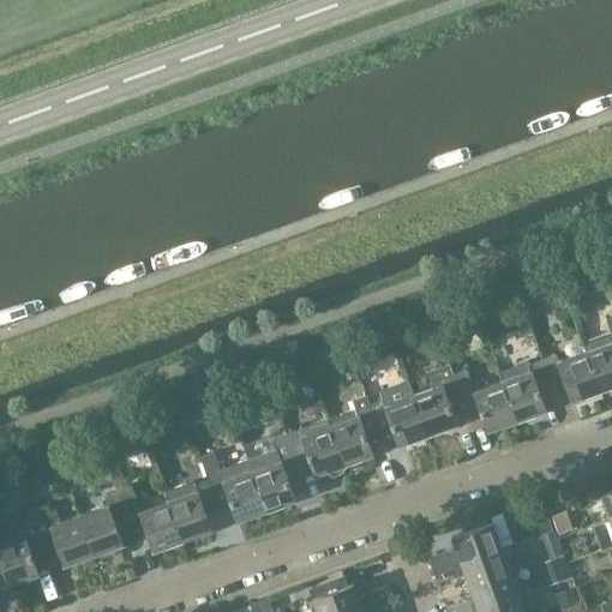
[(611,343),(585,352),(598,391),(611,385),(611,318),(605,321),(611,336),(611,343)]
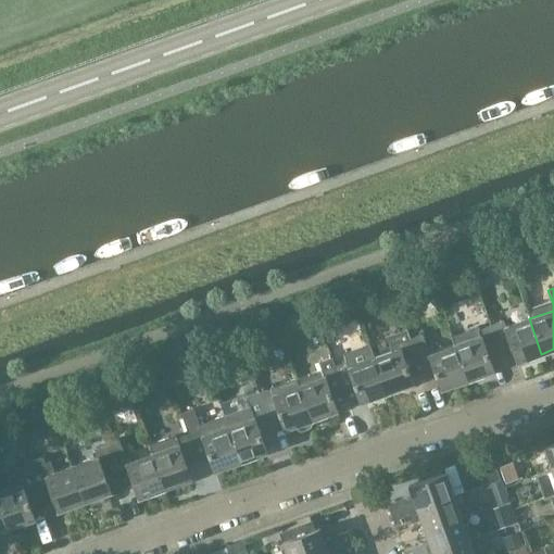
[(490,327),(499,352),(511,348),(516,363),(541,354),(529,318),(504,328),(502,323),(490,327)]
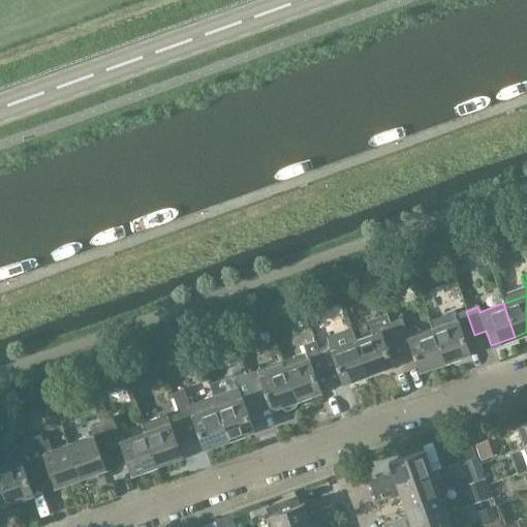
[(463,339),(474,335),(466,311),(455,315),(454,312),(429,321),(432,329),(443,363),(444,364),(446,365),(457,362),(458,360),(457,358),(468,353),(463,339)]
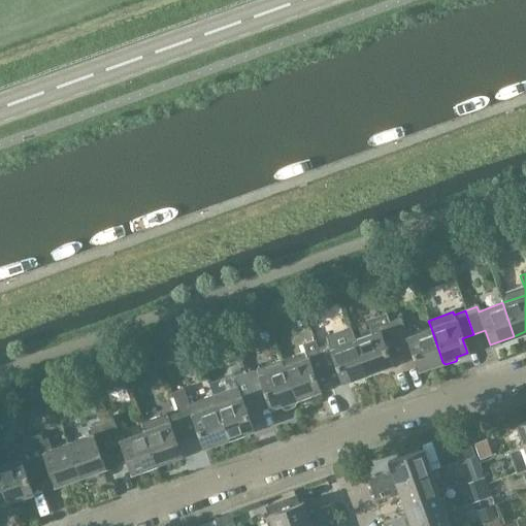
[(371,335),(356,340),(368,373),(391,365),(386,351),(397,347),(389,323),(386,315),(366,321),(371,335)]
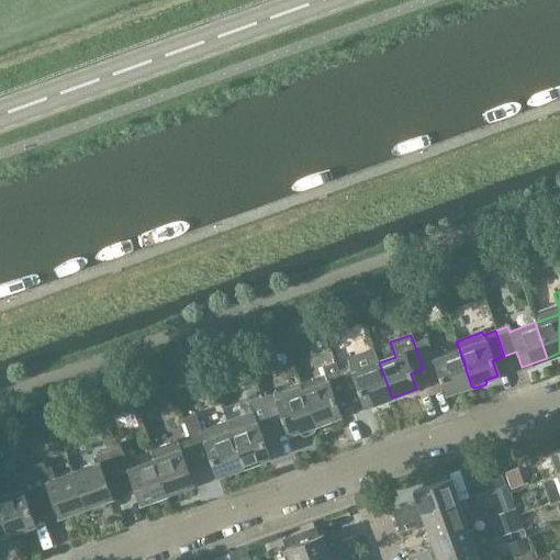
[(414,344),(423,369),(435,365),(446,394),(471,385),(459,349),(434,358),(426,339),(414,344)]
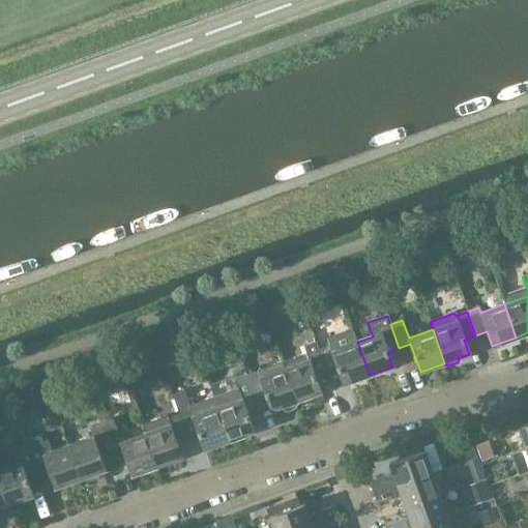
[(305,345),(309,353),(320,349),(317,341),(305,345)]
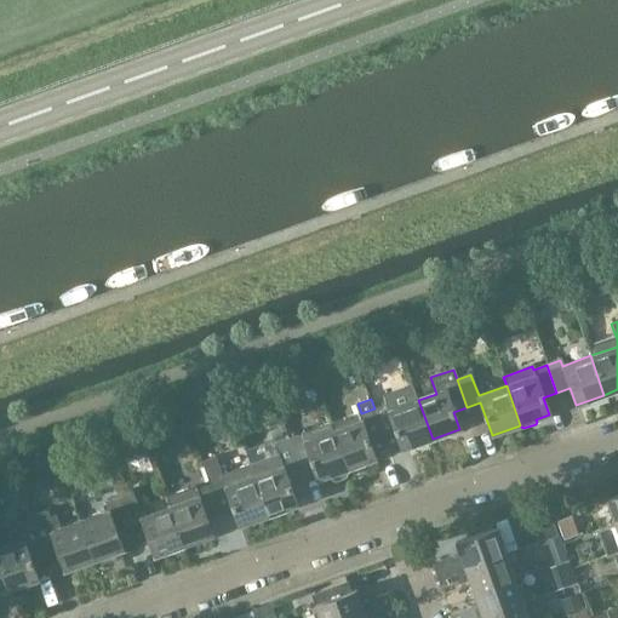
[(375,408),(384,436),(398,431),(404,448),(433,439),(418,400),(392,408),(390,402),(375,408)]
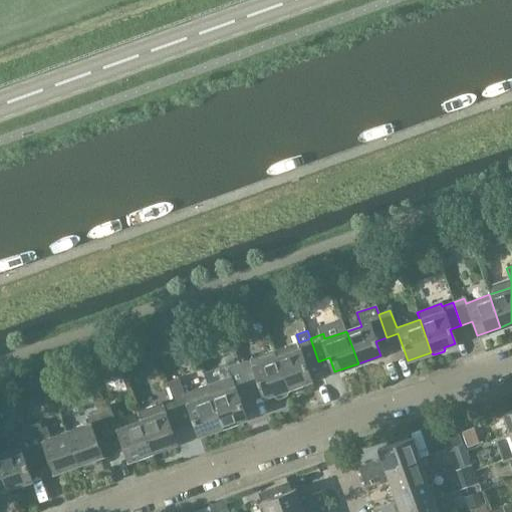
[(318,361),(310,338),(299,342),(275,351),(289,393),(303,387),(302,384),(313,380),(307,365),(318,361)]
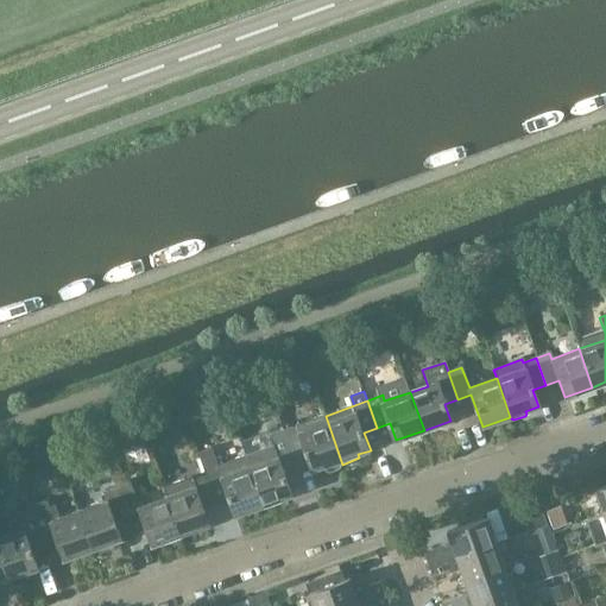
[(326,416),(284,430),(294,458),(307,454),(313,471),(324,466),(327,471),(330,473),(340,469),(342,465),(326,416)]
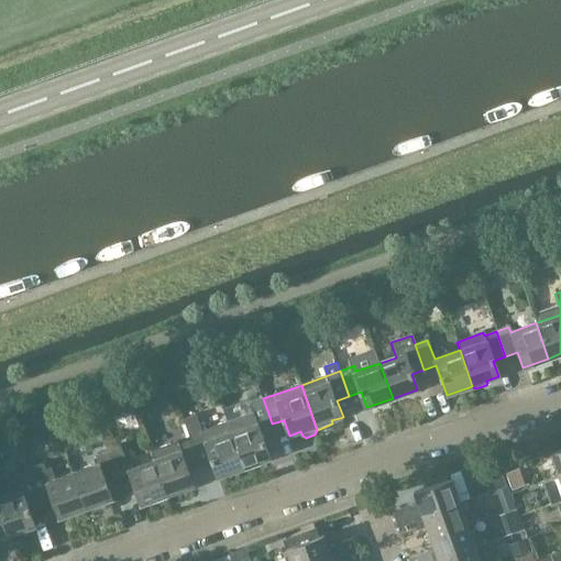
[(261,428),(272,424),(263,398),(252,403),(255,413),(229,421),(245,468),(272,459),(261,428)]
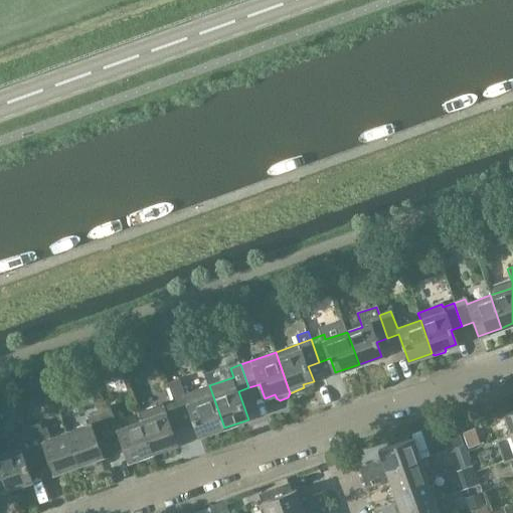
[(169,385),(176,404),(184,428),(195,423),(199,437),(224,428),(209,385),(187,393),(182,380),(169,385)]
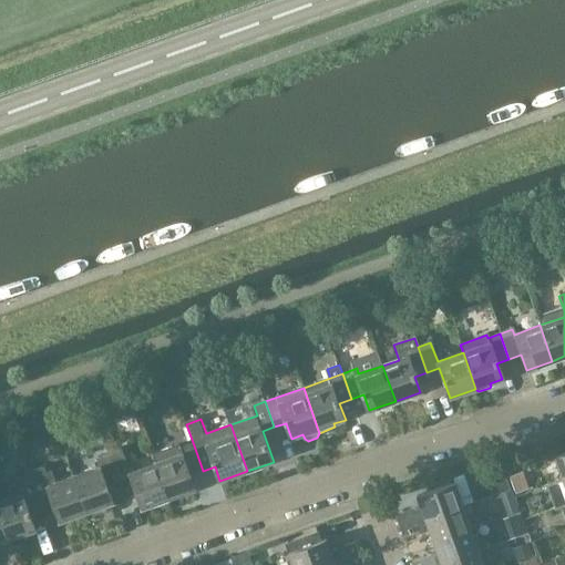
[(153,455),(156,464),(170,500),(196,490),(191,474),(203,471),(194,445),(182,450),(181,445),(153,455)]
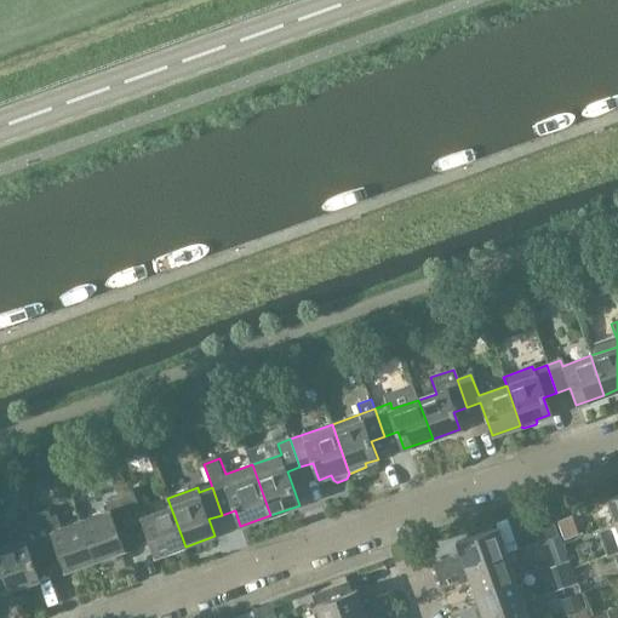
[(136,495),(120,501),(131,530),(143,525),(155,558),(186,547),(171,508),(144,518),(136,495)]
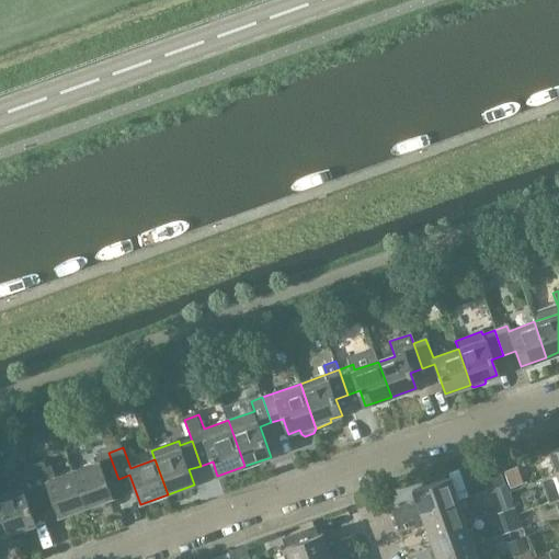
[(557,477),(558,476),(558,449),(548,454),(557,477)]
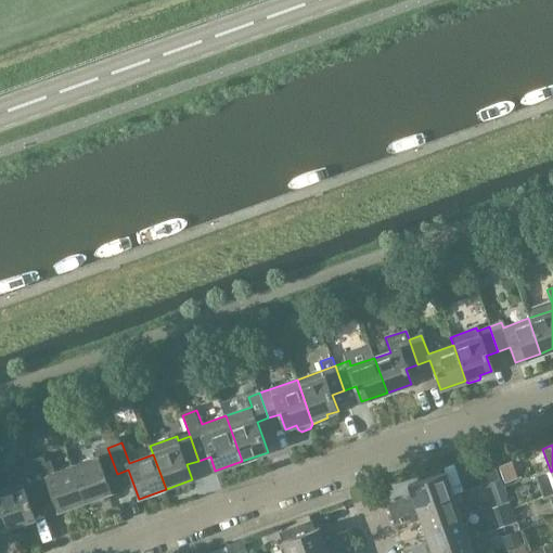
[(73,467),(85,502),(111,493),(105,477),(117,474),(107,448),(97,451),(99,458),(73,467)]
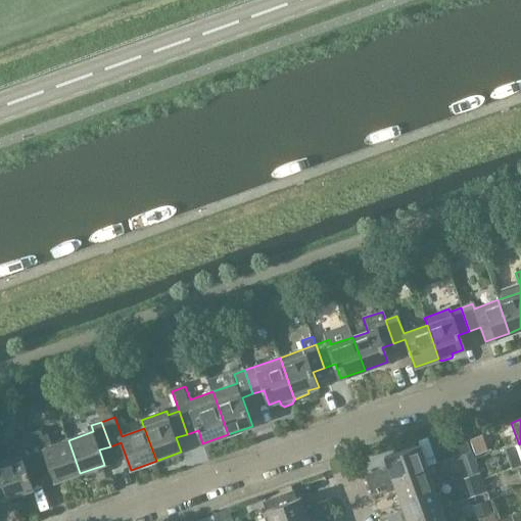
[(29,475),(40,471),(28,437),(28,438),(25,430),(13,438),(16,447),(10,451),(14,460),(0,465),(0,472),(9,499),(10,503),(14,504),(24,501),(25,496),(24,493),(35,490),(29,475)]
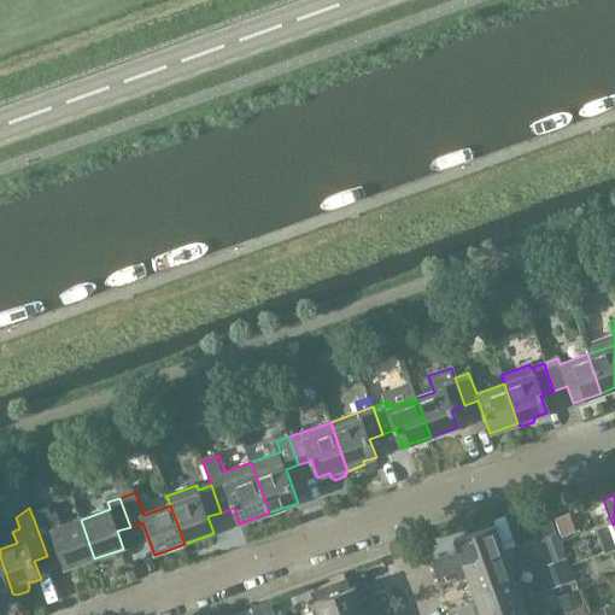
[(66,569),(94,558),(81,520),(62,527),(58,515),(52,517),(50,510),(33,516),(47,556),(60,552),(66,569)]
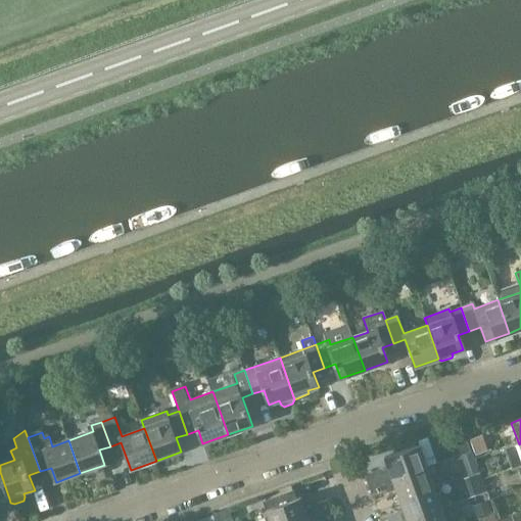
[(520,443),(519,444),(504,450),(511,471),(520,467),(520,443)]
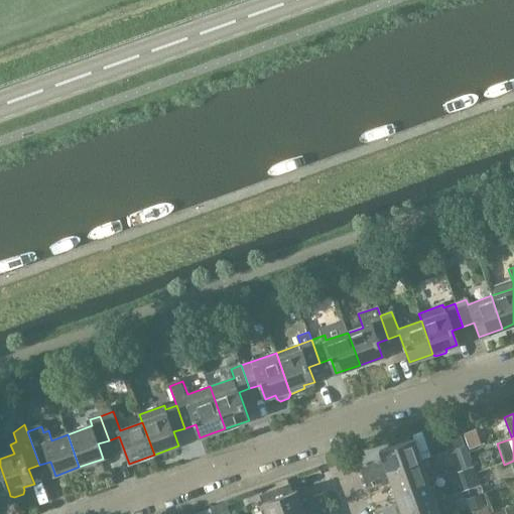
[(360,472),(364,483),(420,462),(413,440),(379,453),(383,464),(360,472)]
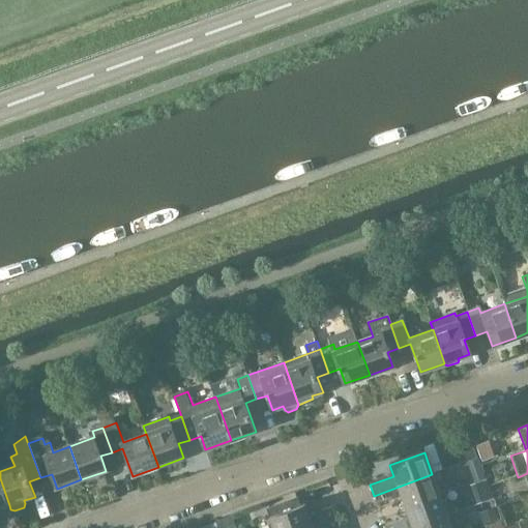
[(401,497),(405,507),(440,495),(432,474),(374,496),(378,506),(401,497)]
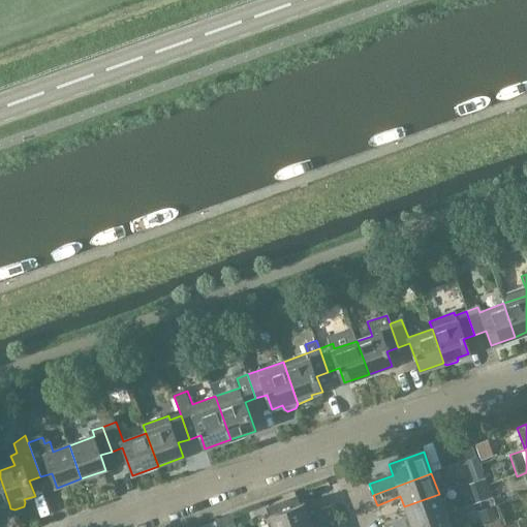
[(0,507),(9,504),(0,477),(0,507)]
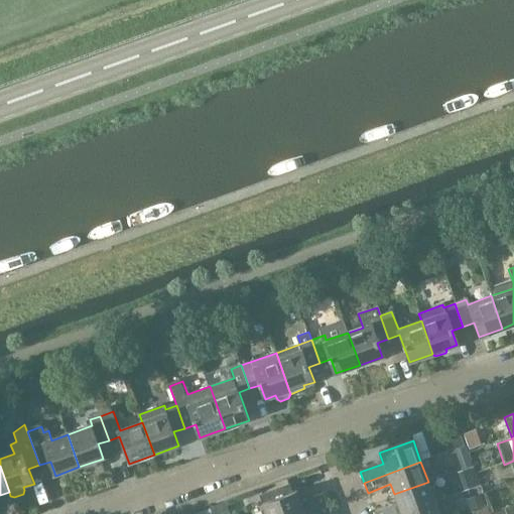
[(428,482),(394,494),(398,504),(375,512),(375,513),(402,513),(435,502),(428,482)]
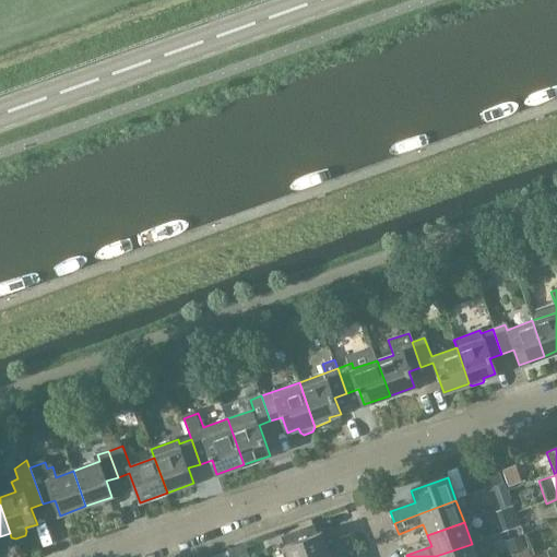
[(285,546),(288,556),(327,556),(355,546),(351,536),(326,545),(321,533),(285,546)]
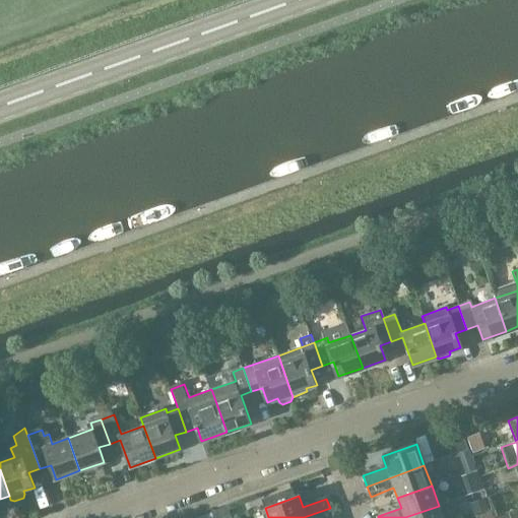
[(443,517),(439,506),(405,517),(443,517)]
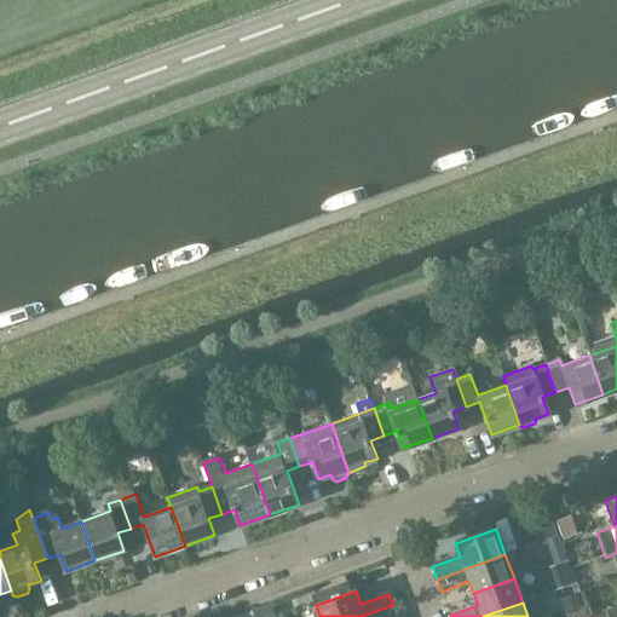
[(271,604),(255,610),(257,615),(257,616),(276,616),(271,604)]
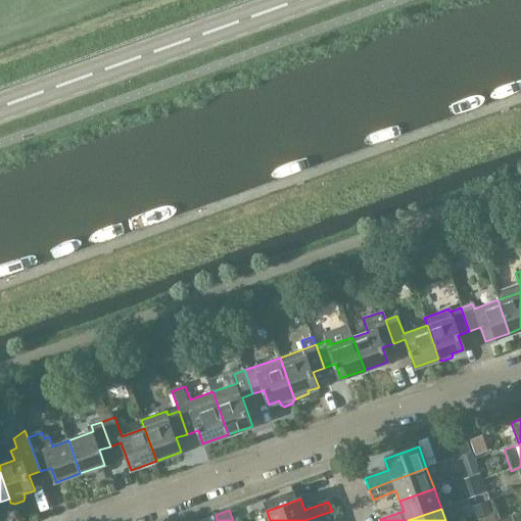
[(335,520),(332,511),(305,520),(335,520)]
